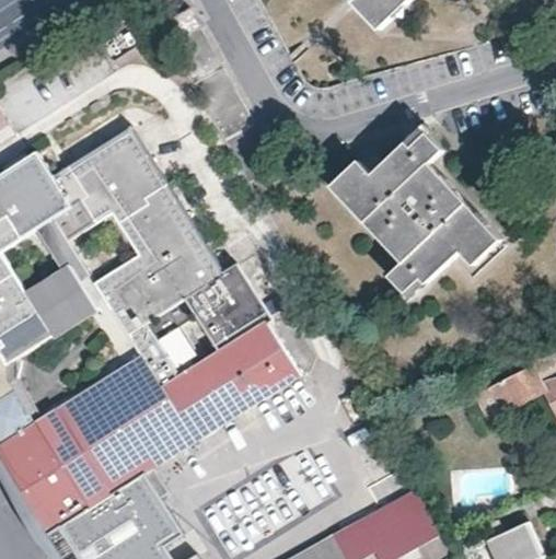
[(378,31),(408,0),(355,0),(351,3),(378,31)]
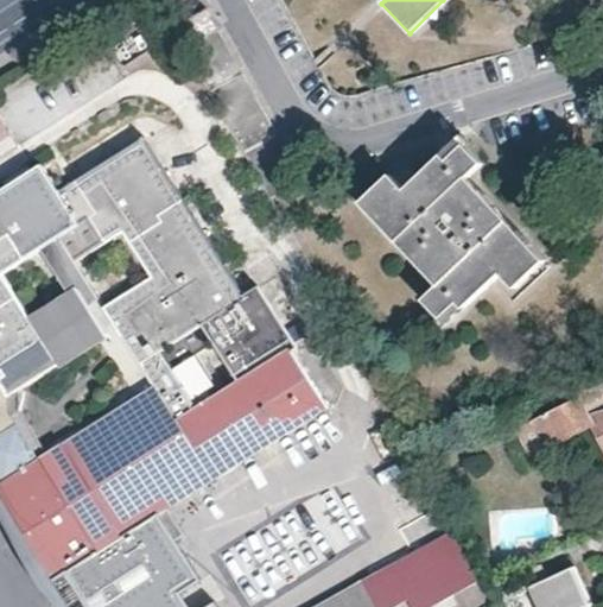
[(0,153),(11,147),(0,130),(0,153)]
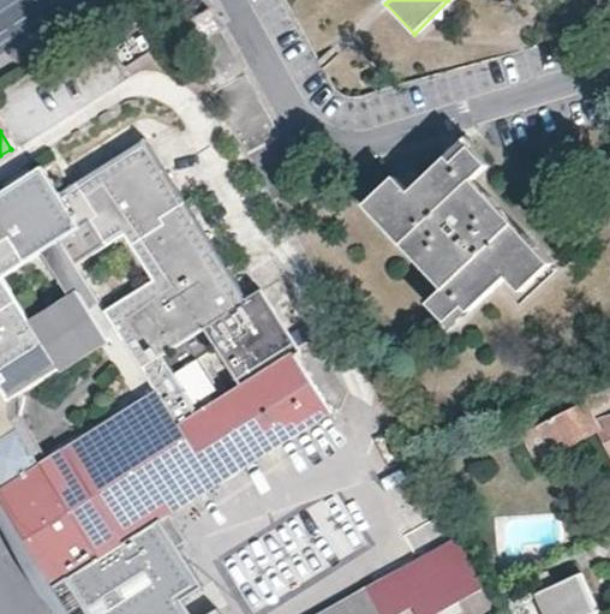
[(240,382),(193,412),(157,357),(244,302),(142,141),(55,192),(39,165),(0,186),(0,506),(49,586),(63,579),(84,613),(216,613),(214,609),(207,613),(186,613),(179,601),(199,588),(174,547),(183,542),(166,514),(327,412),(286,349),(280,352),(275,346),(234,371),(240,382)]
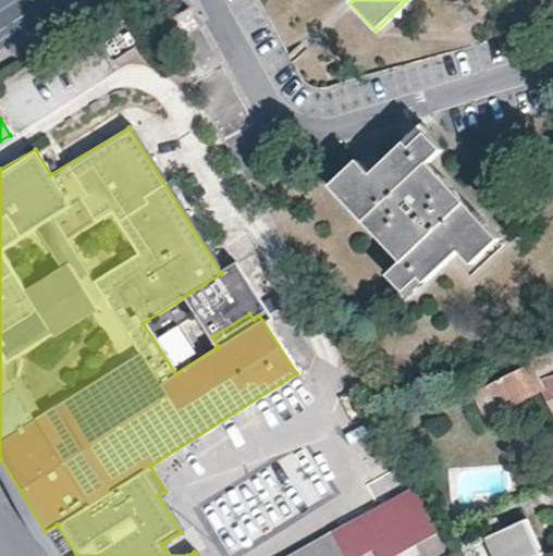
[(424,162),(437,149),(417,127),(397,147),(368,175),(354,160),(326,187),(397,263),(385,276),(406,297),(455,251),(468,266),(496,239),(424,162)]
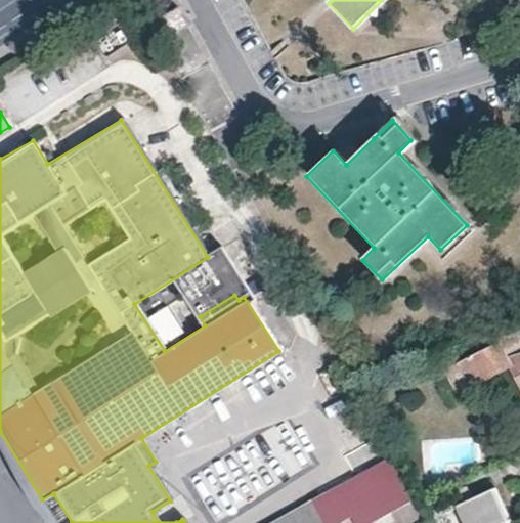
[(519,327),(506,332),(515,351),(518,351),(519,350),(519,327)]
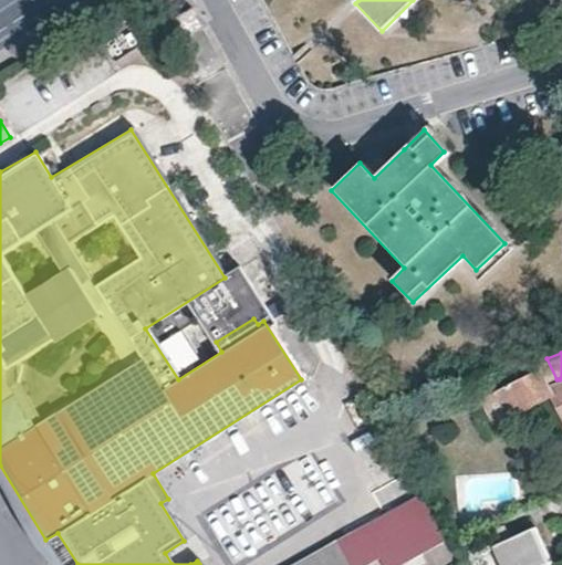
[(561,378),(560,379),(557,379),(547,358),(532,362),(537,372),(481,398),(495,421),(550,395),(554,405),(561,419),(561,378)]
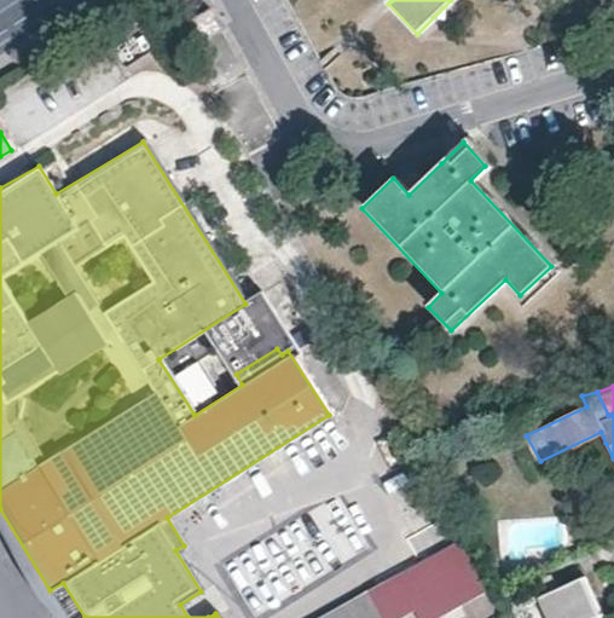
[(457,542),(317,617),(401,617),(412,612),(415,617),(439,617),(485,593),(457,542)]
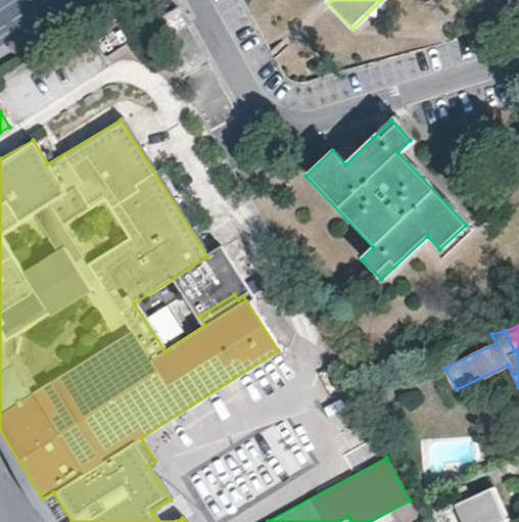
[(462,486),(417,507),(424,521),(454,508),(460,521),(505,521),(489,488),(468,499),(462,486)]
